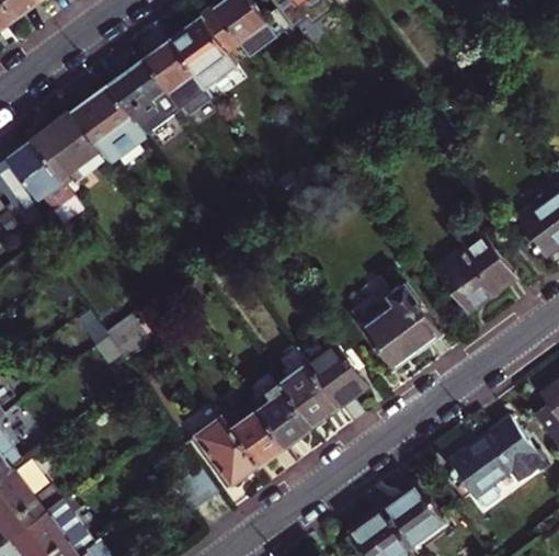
[(0,31),(15,20),(0,0),(0,31)]
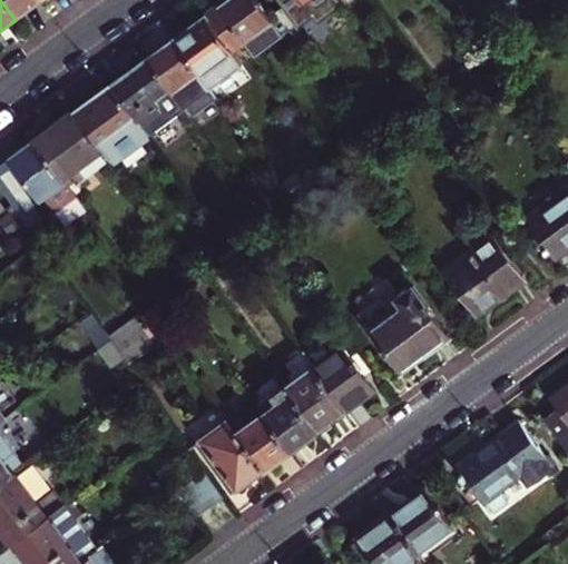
[(37,0),(0,0),(16,20),(39,2),(37,0)]
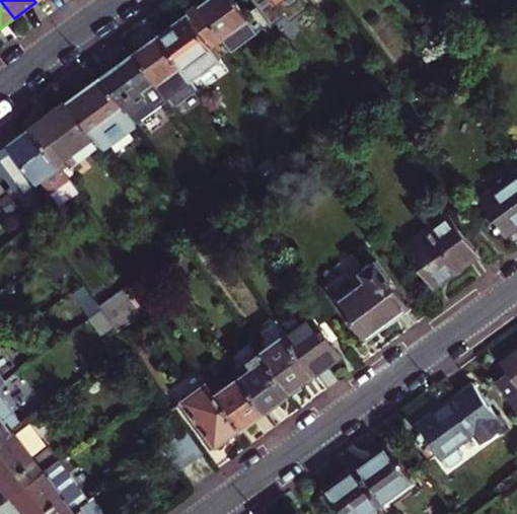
[(230,0),(209,0),(199,8),(222,42),(231,53),(256,34),(230,0)]
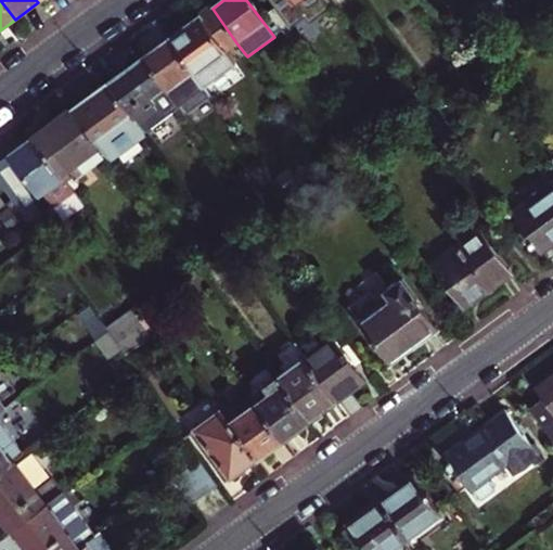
[(267,0),(281,20),(296,9),(300,15),(321,0),(267,0)]
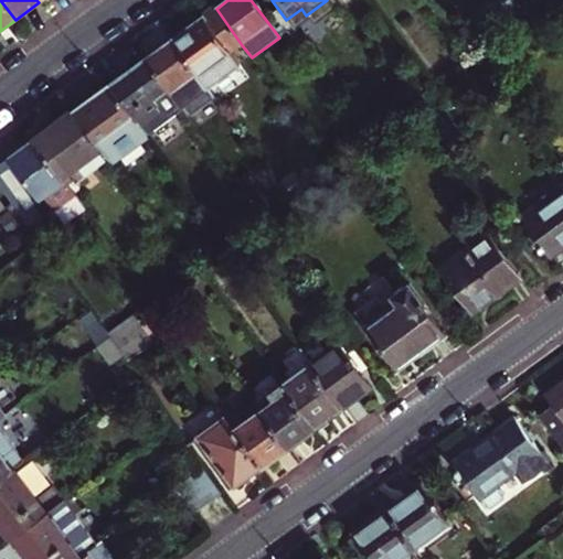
[(172,42),(198,77),(242,45),(216,9),(172,42)]
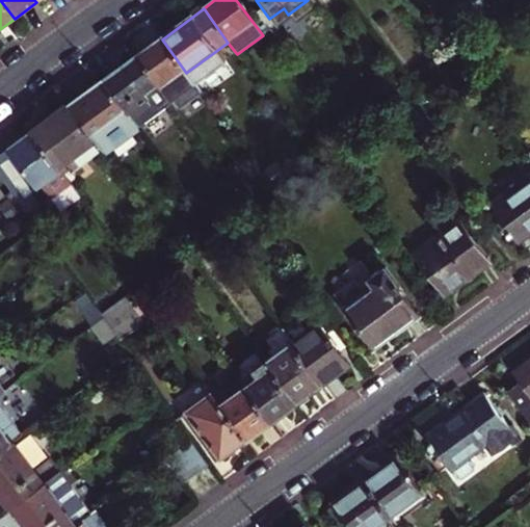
[(186,73),(162,40),(136,58),(171,106),(178,114),(203,95),(186,73)]
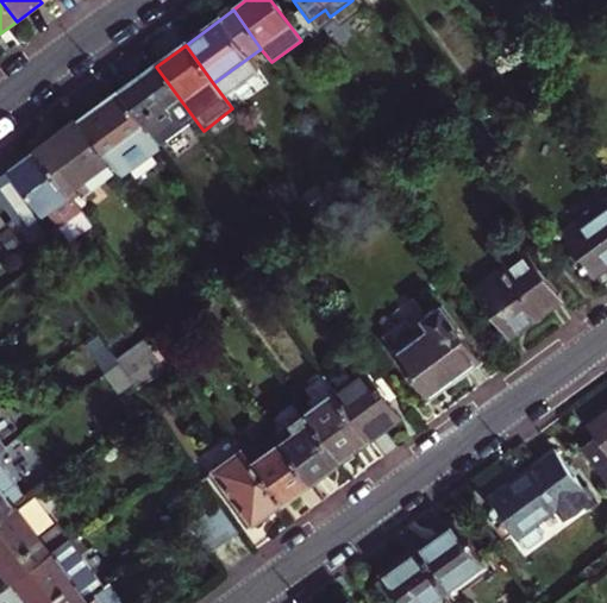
[(156,67),(117,94),(157,149),(196,121),(156,67)]
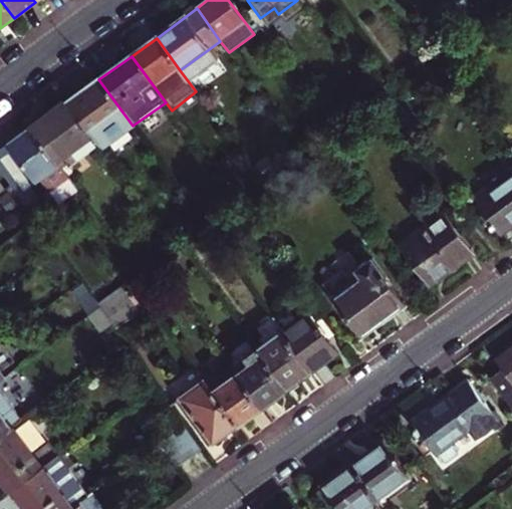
[(65,105),(94,147),(98,152),(133,125),(98,79),(65,105)]
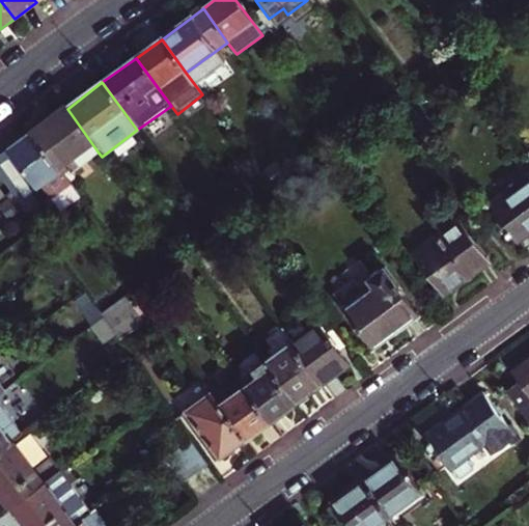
[(67,109),(32,135),(62,176),(98,151),(67,109)]
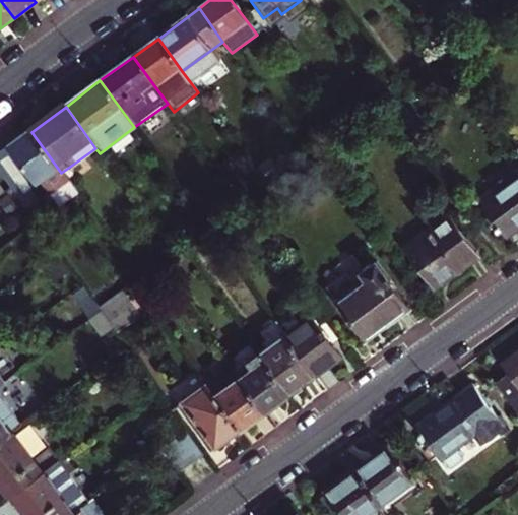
[(31,132),(0,153),(0,177),(10,191),(16,199),(39,183),(49,196),(68,183),(61,173),(31,132)]
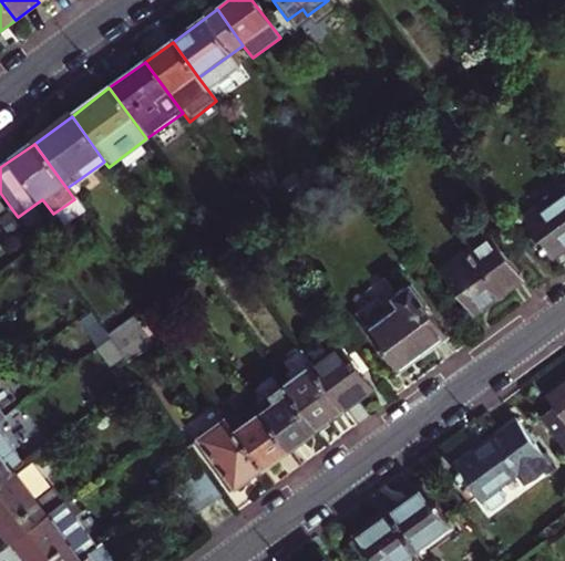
[(270,195),(253,208),(263,222),(265,221),(290,203),(269,174),(259,180),(270,195)]
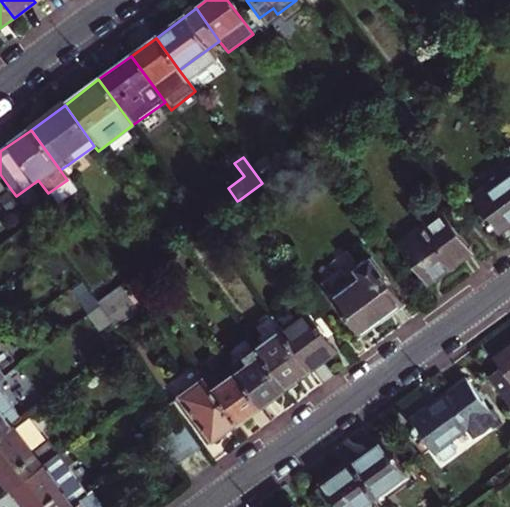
[(509,223),(509,173),(471,201),(496,234),(509,223)]
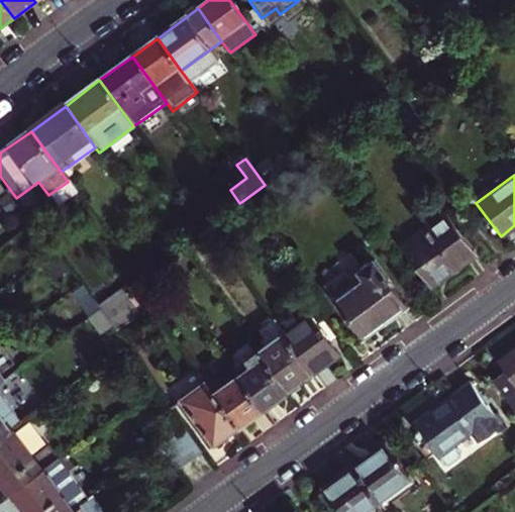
[(473,253),(447,217),(402,249),(431,289),(464,265),(461,262),(473,253)]
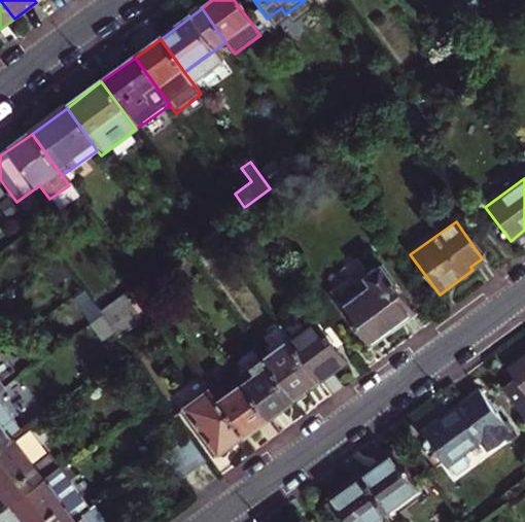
[(368,346),(413,313),(379,269),(364,280),(370,286),(340,309),(368,346)]
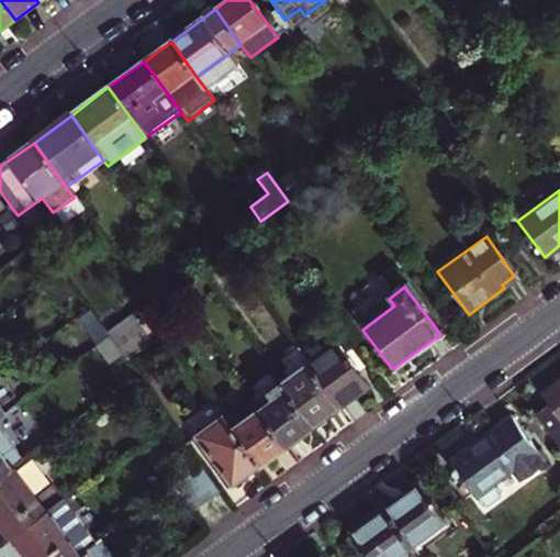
[(104,334),(108,338),(121,356),(125,363),(150,344),(131,316),(104,334)]
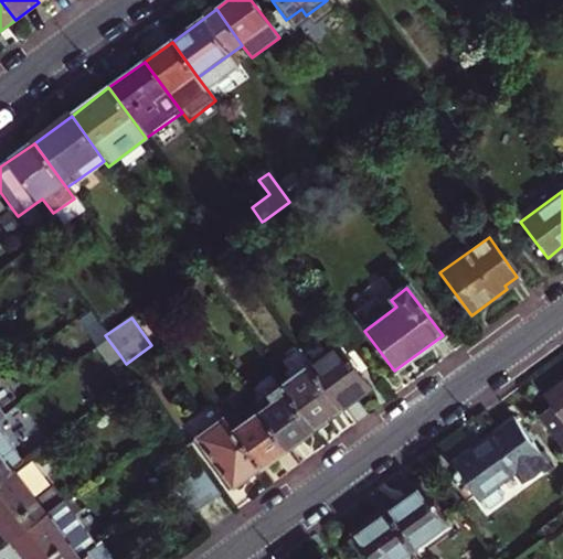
[(88,336),(97,348),(108,340),(105,335),(99,328),(88,336)]
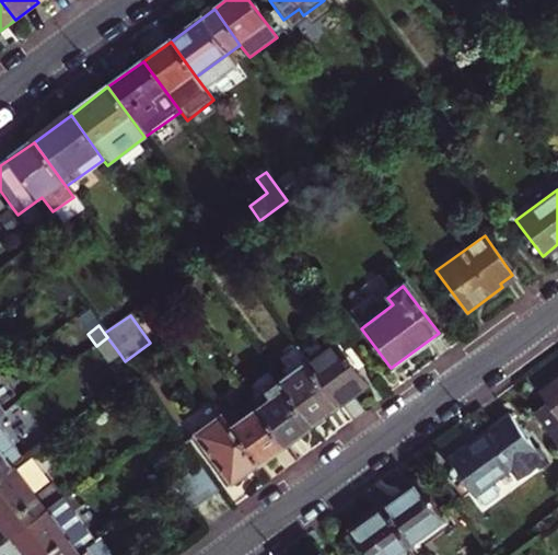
[(107,337),(96,346),(108,363),(120,355),(107,337)]
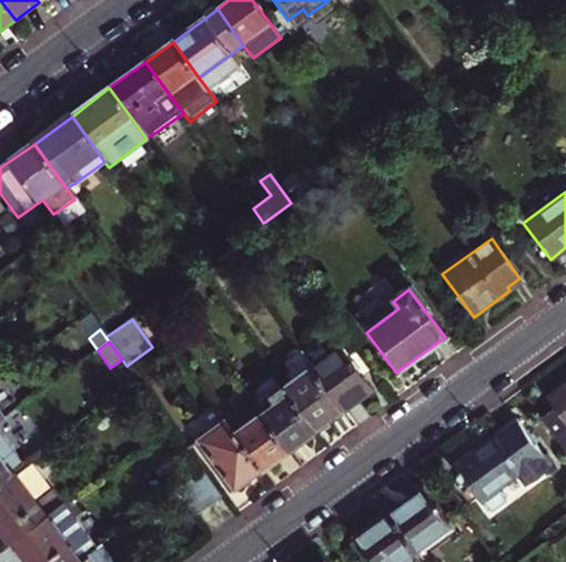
[(310,367),(342,411),(372,390),(339,346),(310,367)]
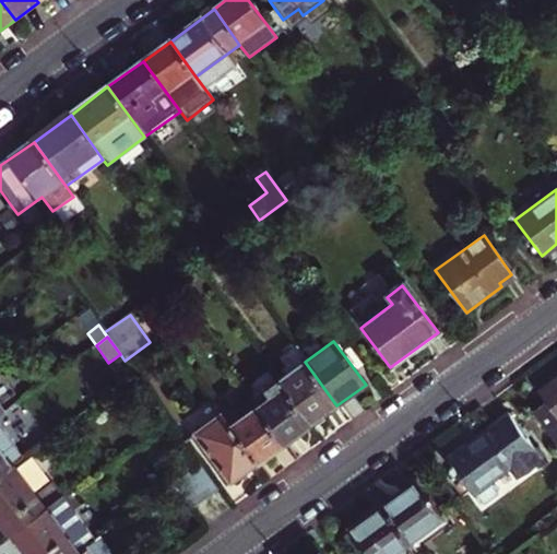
[(336,405),(305,362),(277,380),(310,425),(336,405)]
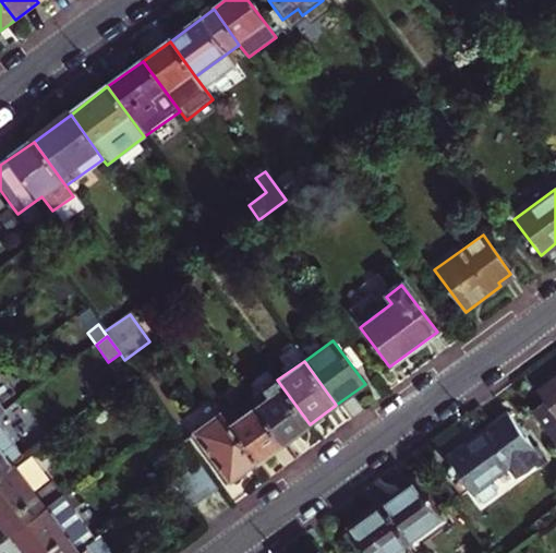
[(283,444),(310,424),(277,380),(251,398),(283,444)]
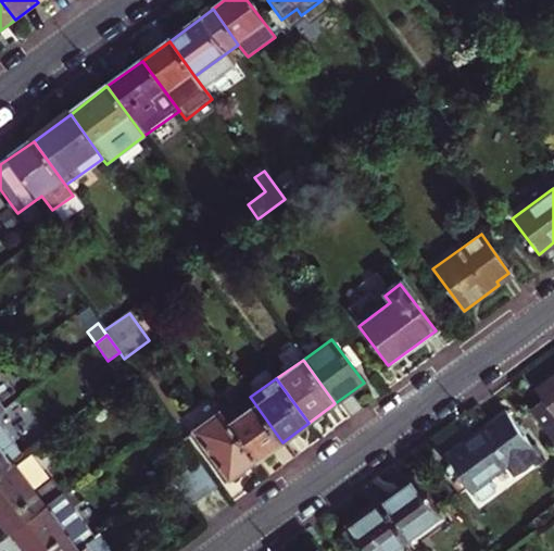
[(553,379),(536,393),(543,403),(530,412),(553,445),(553,379)]
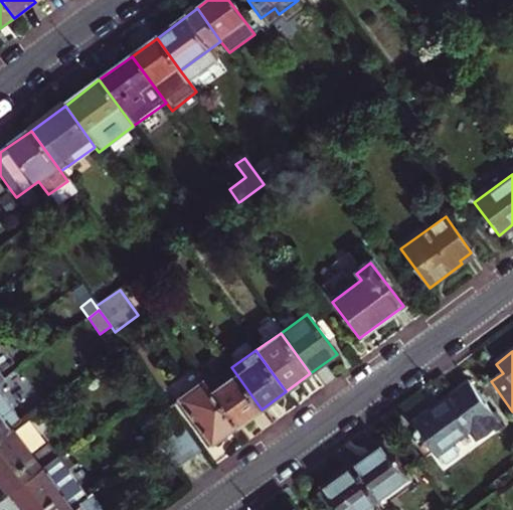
[(206,385),(236,428),(262,409),(231,367),(206,385)]
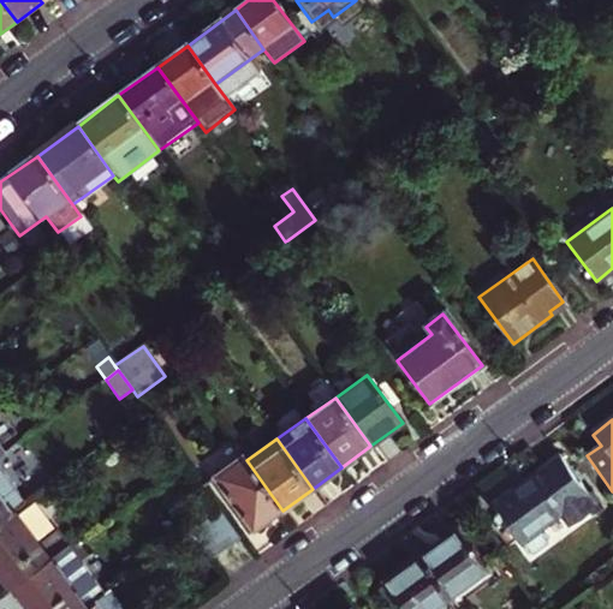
[(244,457),(215,477),(254,531),(283,511),(247,460),(244,457)]
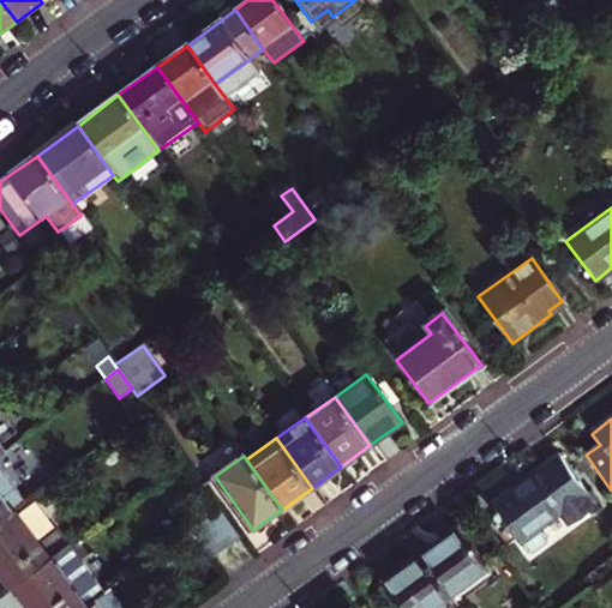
[(491,506),(526,554),(533,555),(546,546),(547,539),(541,530),(562,516),(570,527),(595,507),(559,459),(491,506)]
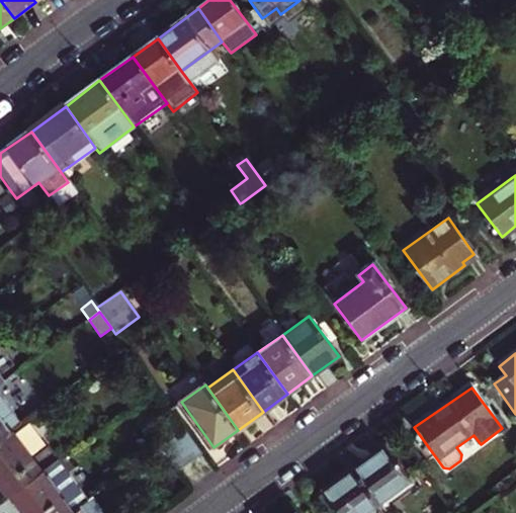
[(0,441),(12,432),(21,426),(24,424),(0,391),(0,441)]
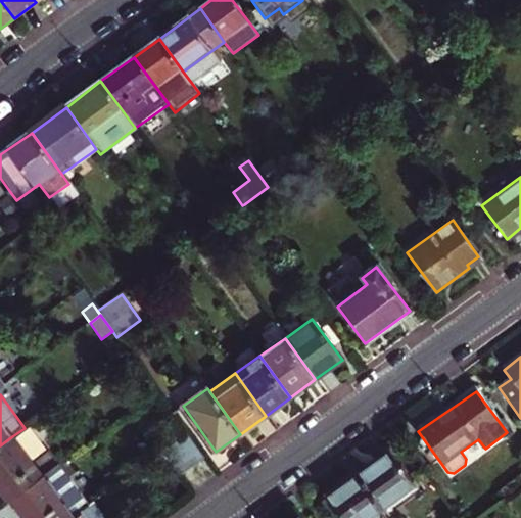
[(48,452),(32,464),(12,436),(0,445),(0,490),(8,502),(58,466),(48,452)]
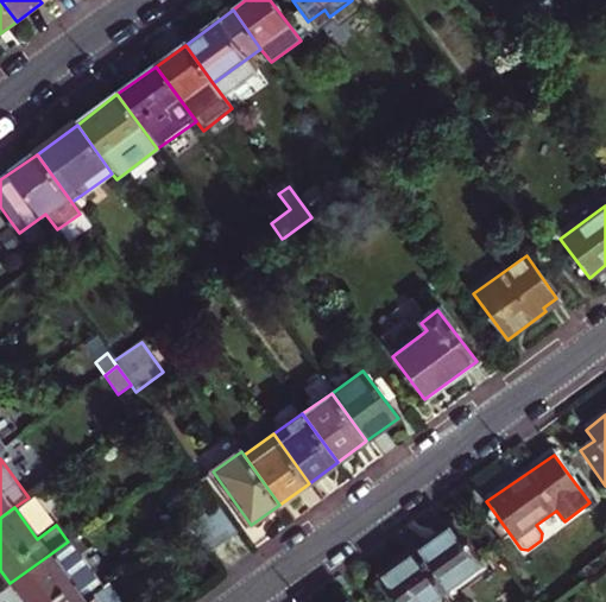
[(214,507),(200,518),(221,545),(235,536),(214,507)]
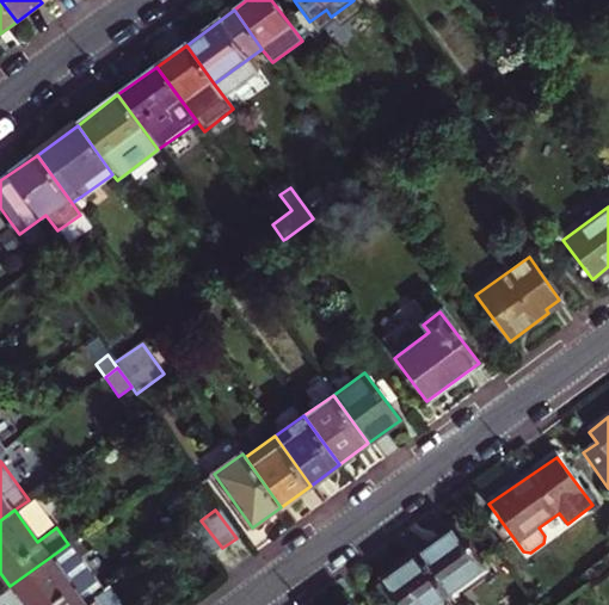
[(222,548),(201,520),(189,530),(210,557),(222,548)]
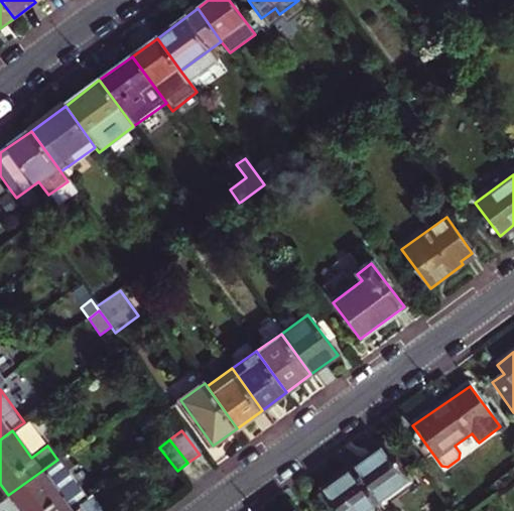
[(354,470),(377,501),(408,479),(386,446),(354,470)]
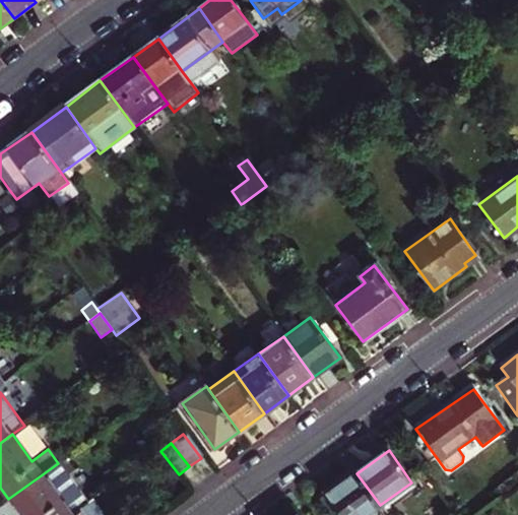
[(8,499),(19,514),(72,514),(87,504),(58,463),(8,499)]
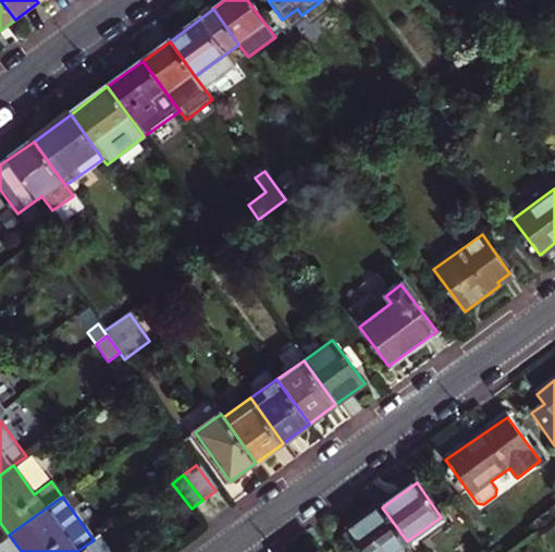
[(382,507),(348,531),(362,551),(392,551),(407,541),(382,507)]
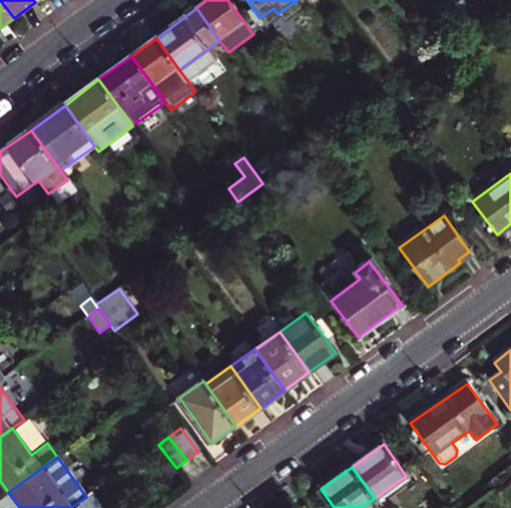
[(96,507),(88,496),(86,497),(71,507),(96,507)]
